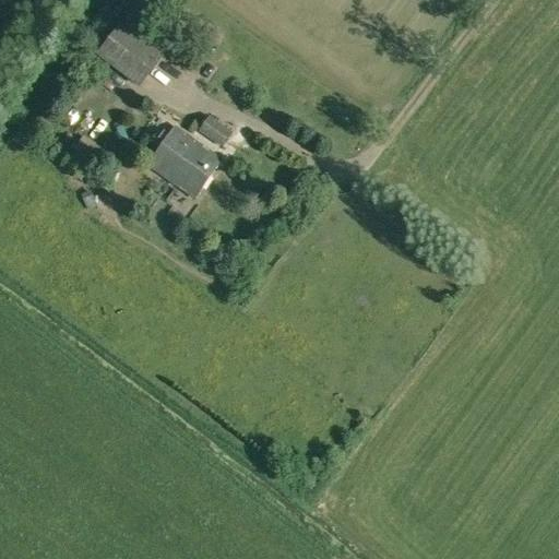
[(96,56),(139,88),(163,57),(142,42),(157,23),(143,12),(129,31),(119,24),(96,56)]
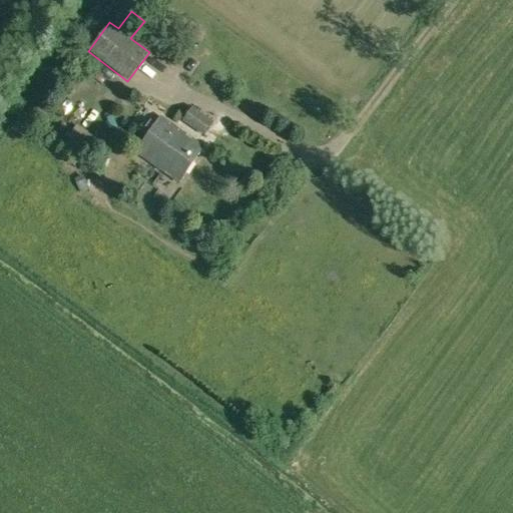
[(44,115),(43,114),(46,111),(40,106),(37,109),(36,108),(30,116),(38,122),(44,115)]
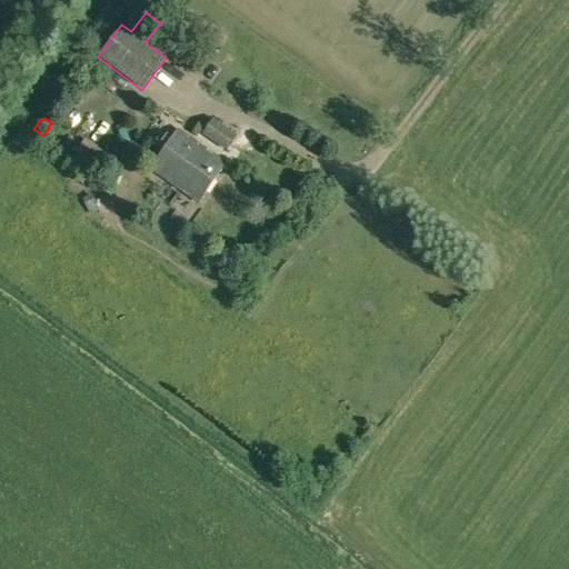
[(201,133),(226,151),(237,136),(212,118),(201,133)]
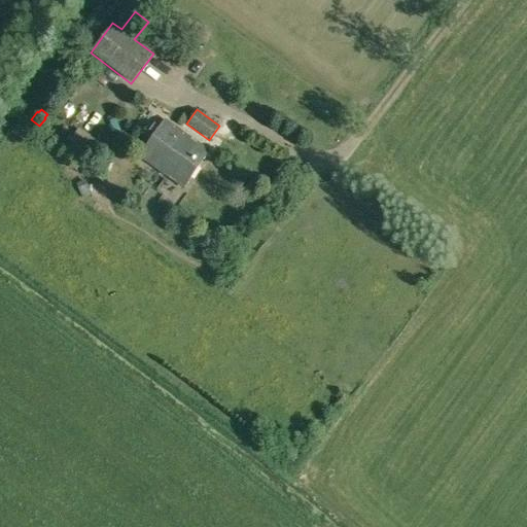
[(140,156),(182,187),(208,151),(165,120),(140,156)]
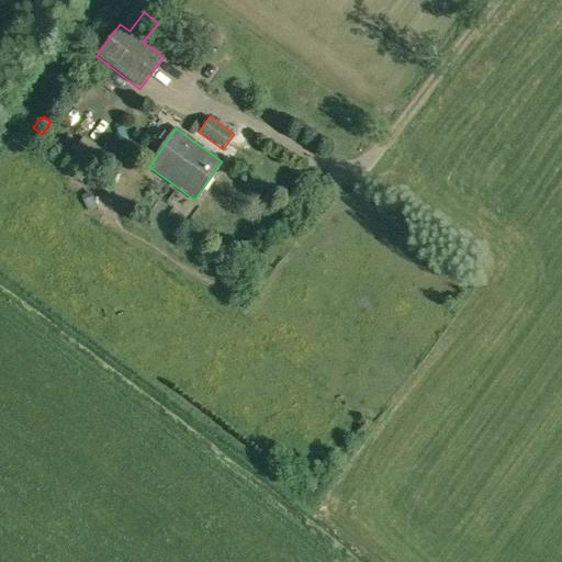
[(97,208),(90,192),(81,197),(89,212),(97,208)]
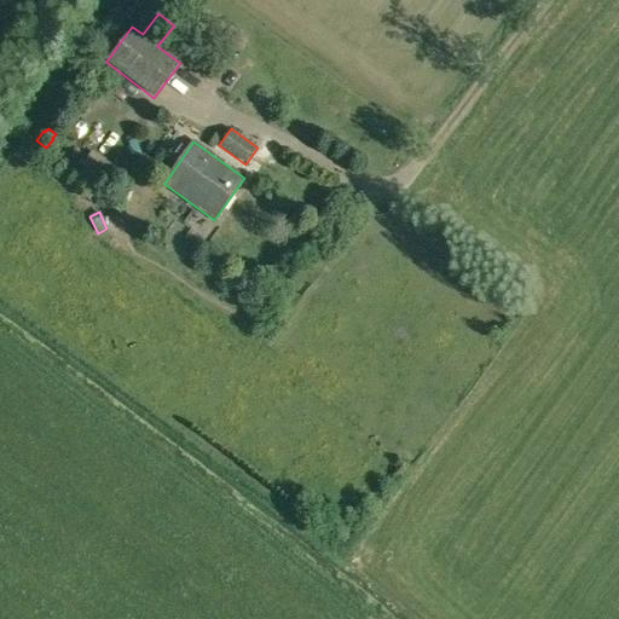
All buildings are outlined.
